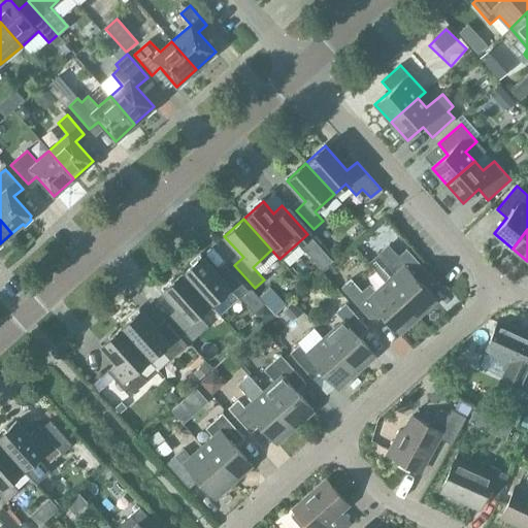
[(387,283),(418,318),(436,301),(417,278),(426,270),(406,250),(389,265),(396,274),(387,283)]
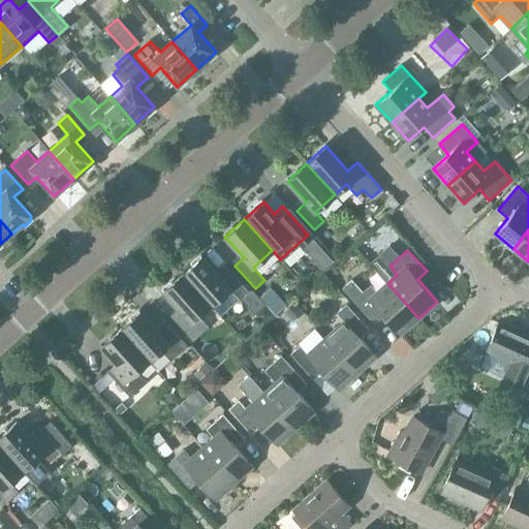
[(182,274),(210,305),(222,294),(232,306),(248,291),(229,271),(221,278),(201,256),(182,274)]
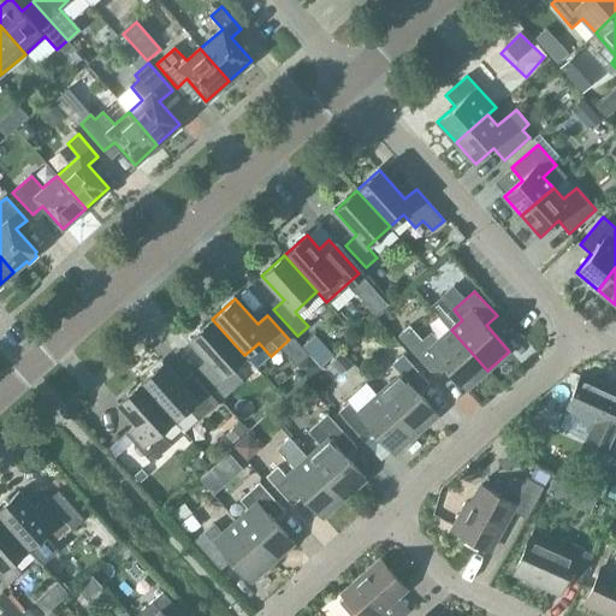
[(354,330),(365,341),(380,323),(369,313),(354,330)]
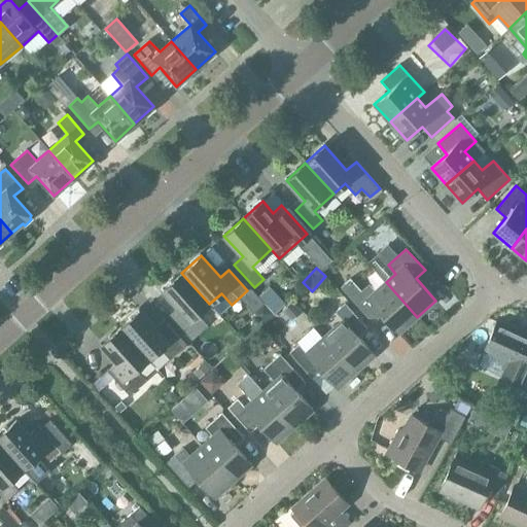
[(209,304),(181,273),(163,290),(181,312),(173,319),(191,340),(208,325),(198,315),(209,304)]
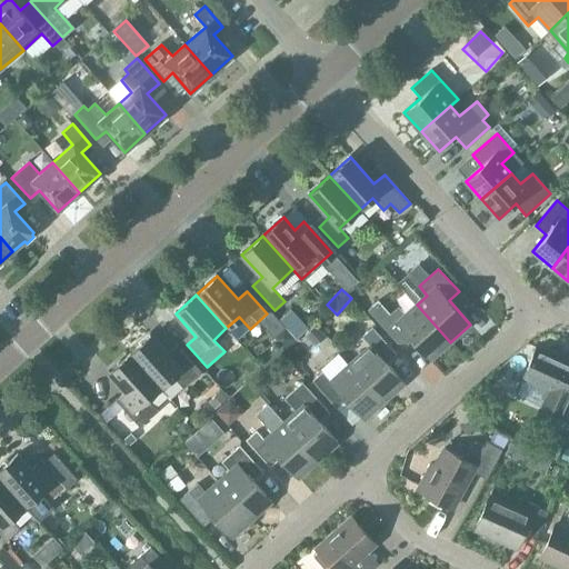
[(430,360),(450,342),(417,305),(397,322),(378,301),(368,310),(399,345),(409,336),(430,360)]
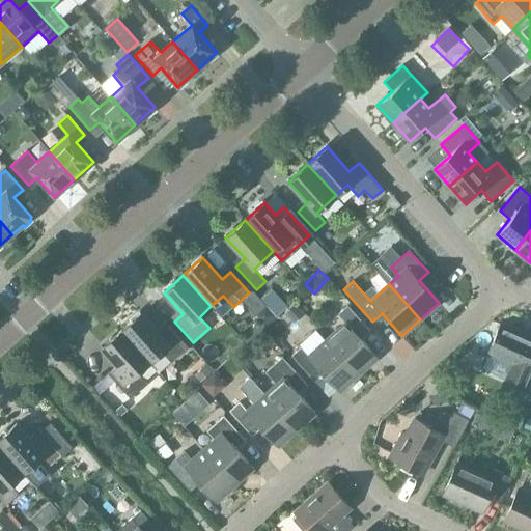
[(327,339),(358,374),(378,358),(357,335),(366,327),(347,306),(338,314),(345,323),(327,339)]
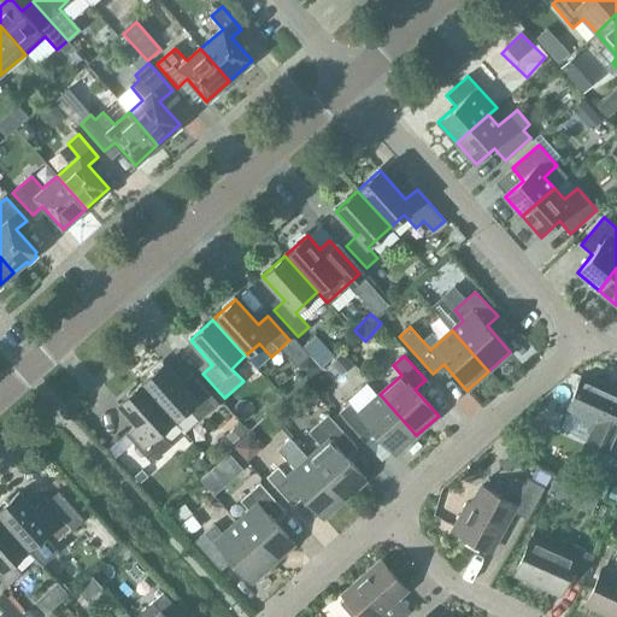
[(141,383),(174,421),(187,407),(199,421),(218,404),(195,380),(186,388),(163,364),(141,383)]
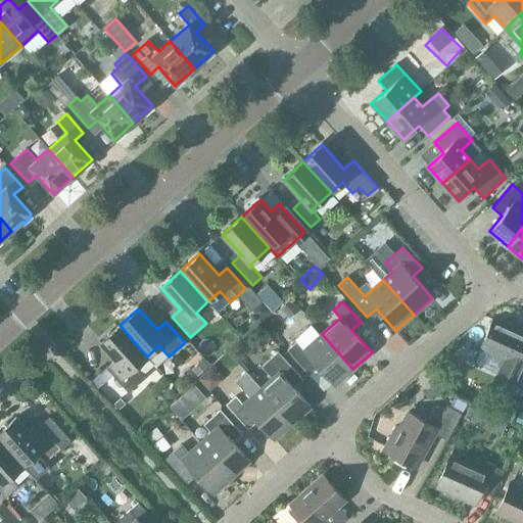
[(522,385),(522,332),(493,319),(480,347),(505,359),(497,375),(522,385)]
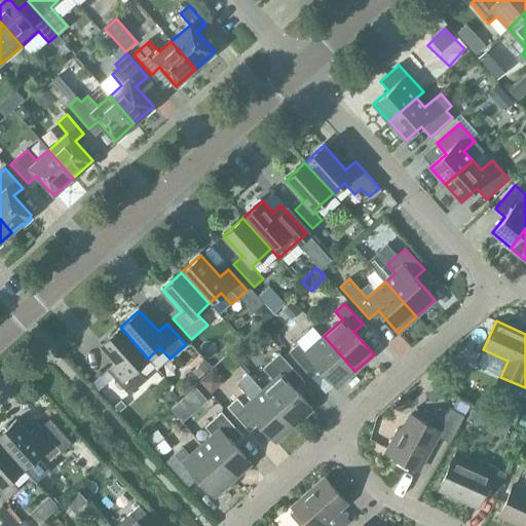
[(136,369),(148,359),(120,327),(101,344),(117,363),(108,371),(128,395),(146,380),(136,369)]
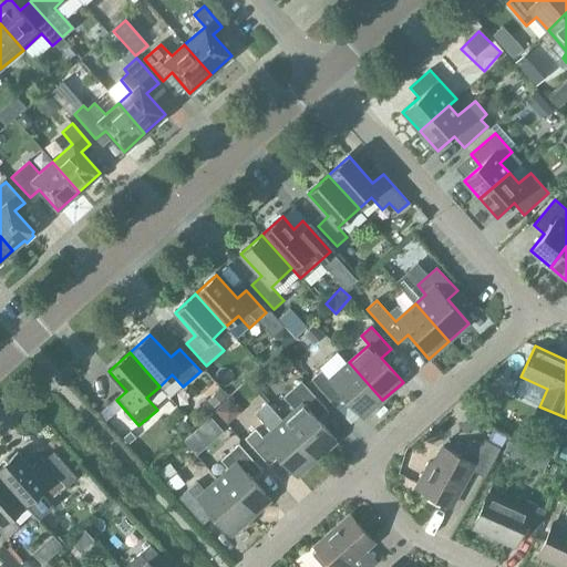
[(382,400),(349,362),(329,380),(321,371),(311,380),(331,402),(341,393),(362,418),(382,400)]
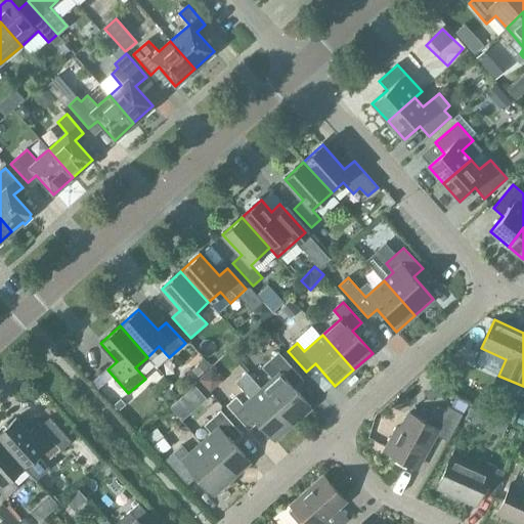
[(96,377),(104,368),(89,353),(81,361),(96,377)]
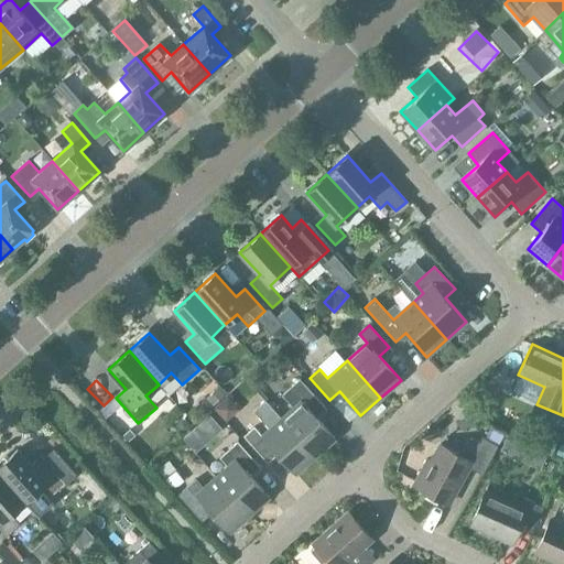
[(282,420),(315,456),(335,438),(313,414),(323,405),(300,380),(282,396),(294,409),(282,420)]
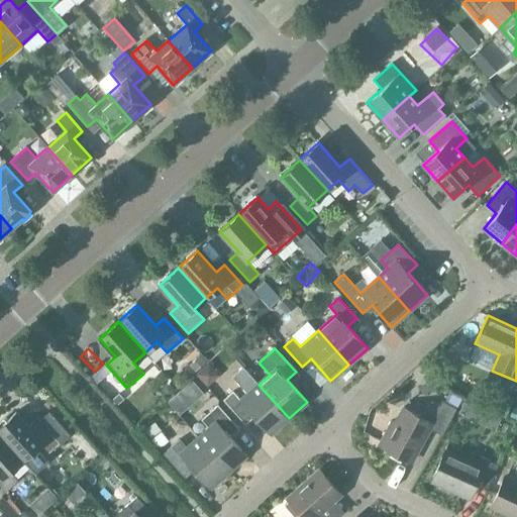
[(147,382),(167,393),(173,381),(154,370),(147,382)]
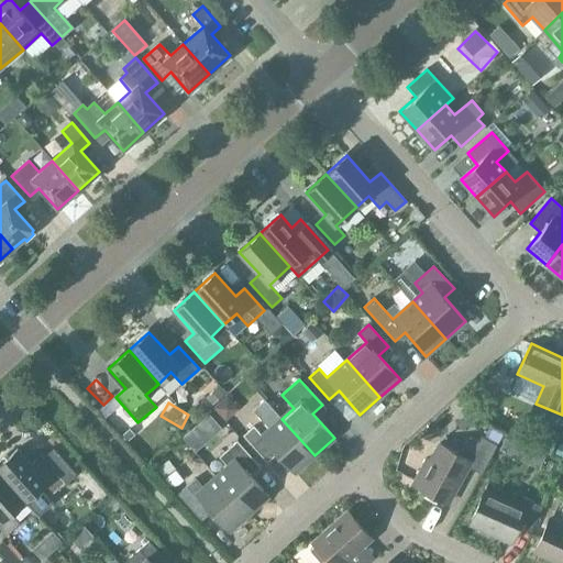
[(315,455),(282,419),(262,435),(254,427),(244,435),(263,457),(273,450),(295,473),(315,455)]
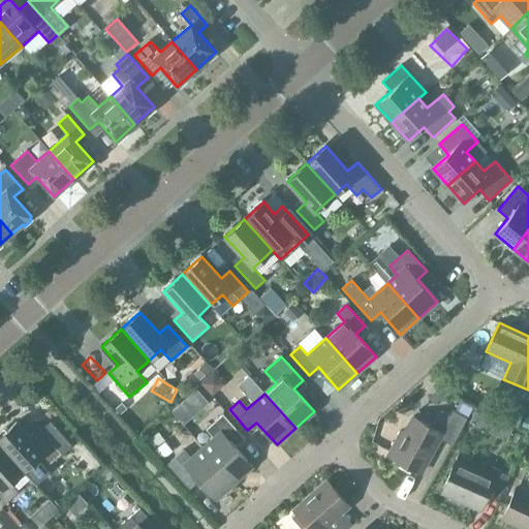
[(387,456),(419,473),(439,438),(452,445),(467,418),(452,410),(449,415),(441,410),(434,424),(430,426),(414,417),(406,434),(401,431),(387,456)]
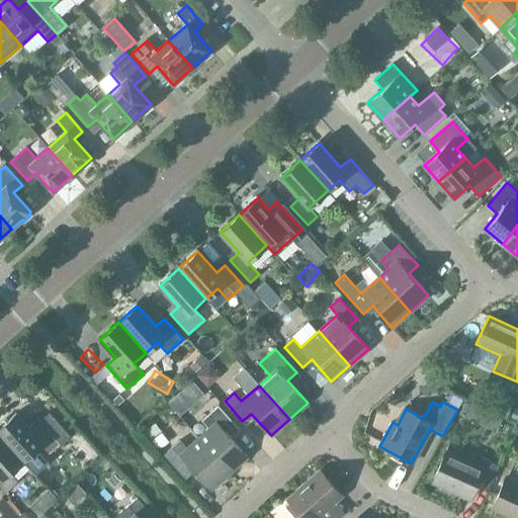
[(198,439),(229,473),(247,456),(228,435),(237,427),(218,407),(202,421),(209,429),(198,439)]
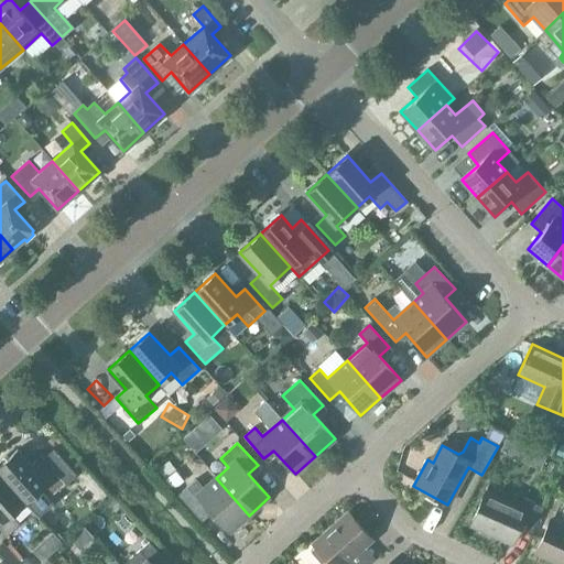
[(18,449),(0,465),(0,474),(24,502),(39,518),(40,517),(39,516),(53,503),(49,499),(75,475),(53,451),(43,459),(40,455),(30,464),(18,449)]
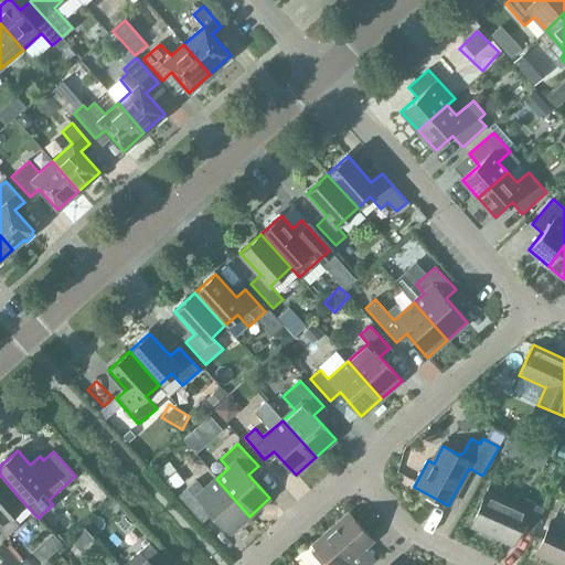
[(0,540),(1,542),(20,525),(11,515),(24,503),(0,475),(0,540)]
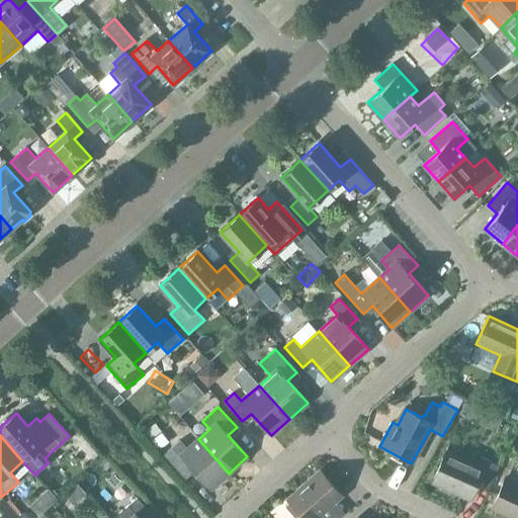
[(229,473),(198,439),(187,448),(180,440),(164,455),(182,476),(191,467),(210,490),(229,473)]
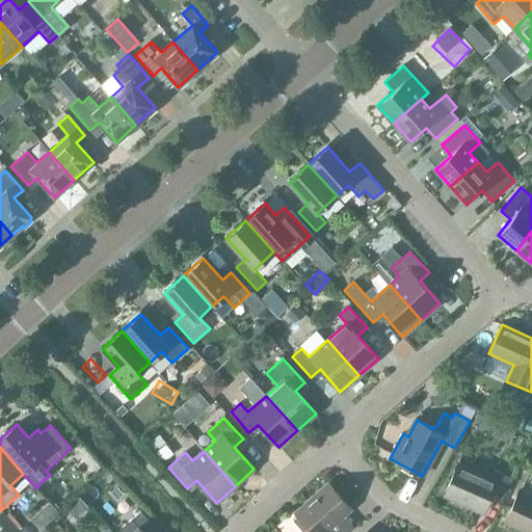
[(457,464),(444,495),(484,512),(489,501),(501,506),(513,478),(486,467),(482,476),(457,464)]
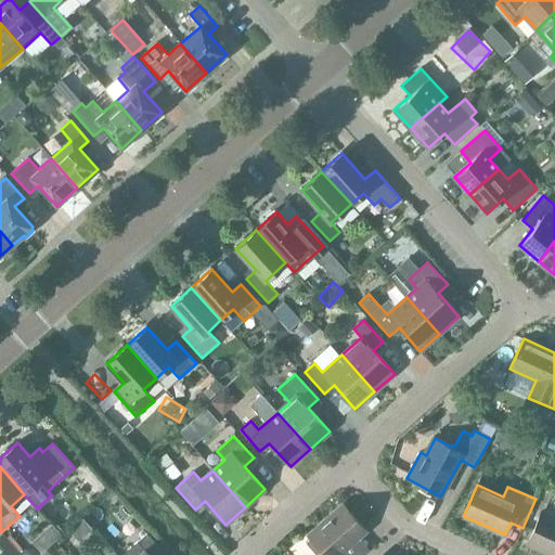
[(345,554),(343,552),(365,531),(343,505),(308,536),(310,538),(307,544),(315,553),(321,550),(325,554),(345,554)]
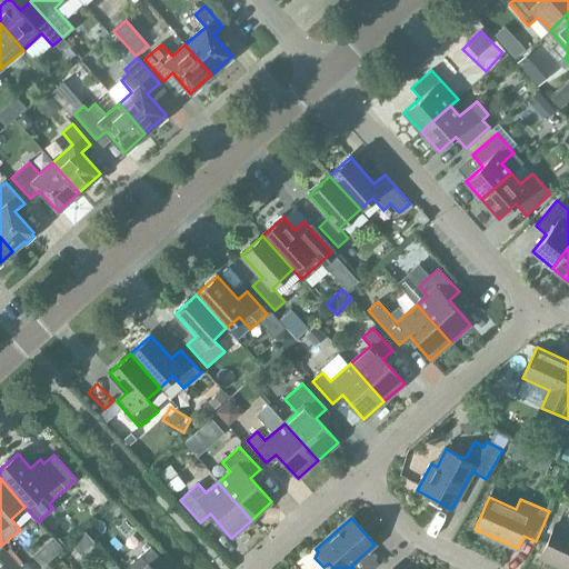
[(568,568),(568,529),(556,523),(540,558),(563,568),(568,568)]
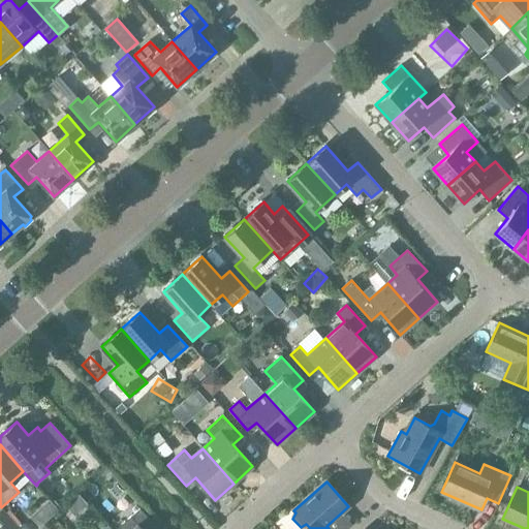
[(116,528),(158,528),(139,508),(116,528)]
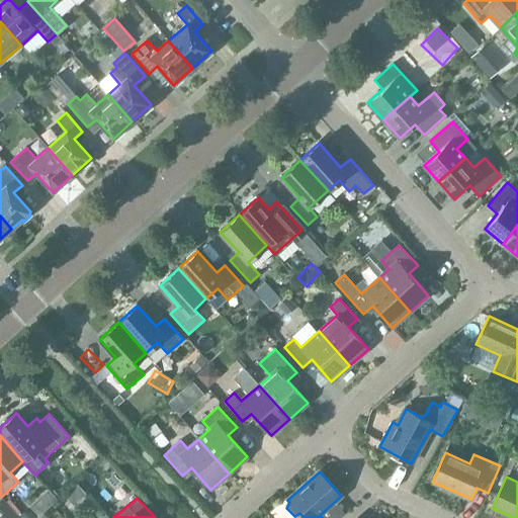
[(478,517),(481,510),(469,506),(464,517),(478,517)]
